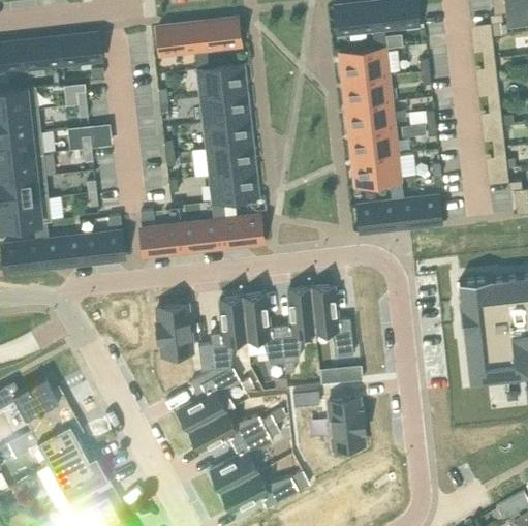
[(414,0),(400,0),(374,3),(377,30),(417,25),(414,0)]
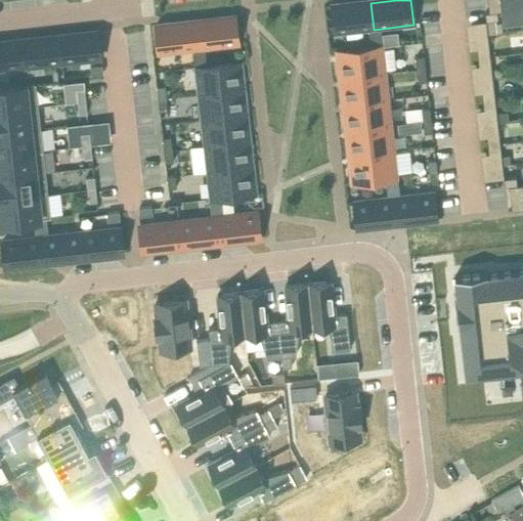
[(522,10),(522,0),(486,0),(488,14),(496,13),(522,10)]
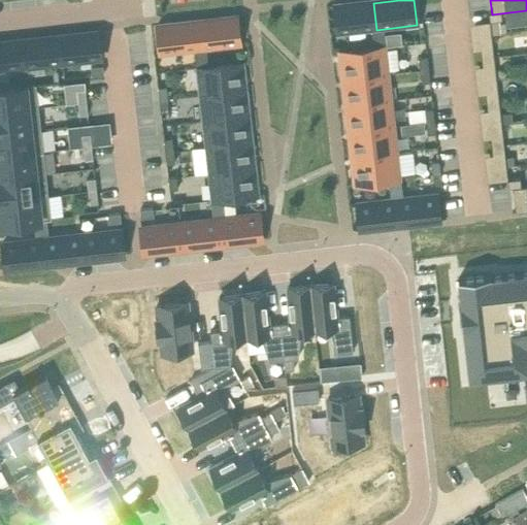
[(373,3),(334,7),(337,34),(376,30),(373,3)]
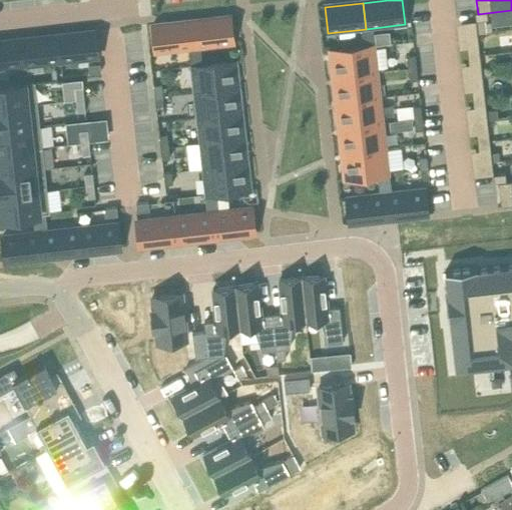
[(475,23),(487,21),(486,13),(474,15),(475,23)]
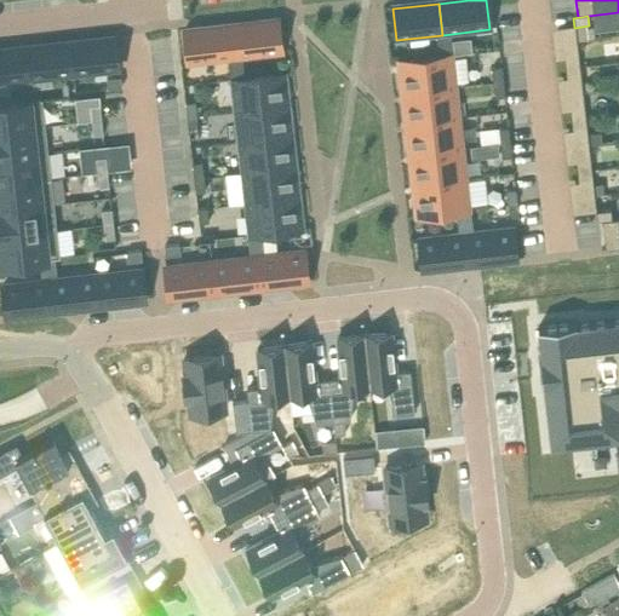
[(278,22),(230,27),(234,58),(281,53),(278,22)]
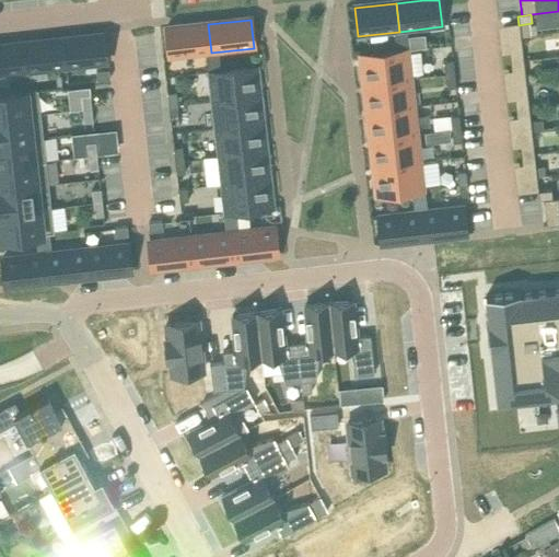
[(208,24),(166,30),(170,58),(211,53),(208,24)]
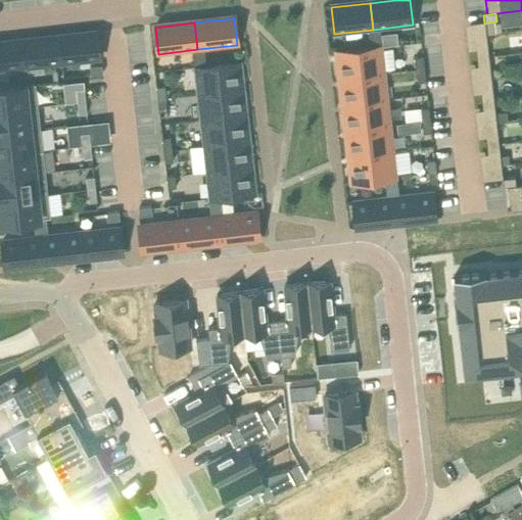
[(380,32),(368,33),(369,42),(381,40),(380,32)]
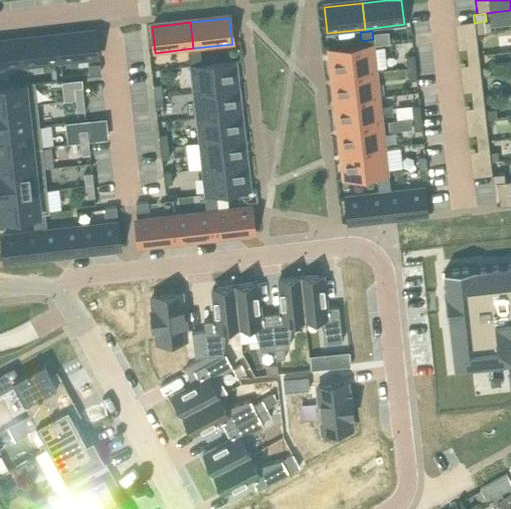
[(95,33),(56,37),(59,63),(97,58),(95,33)]
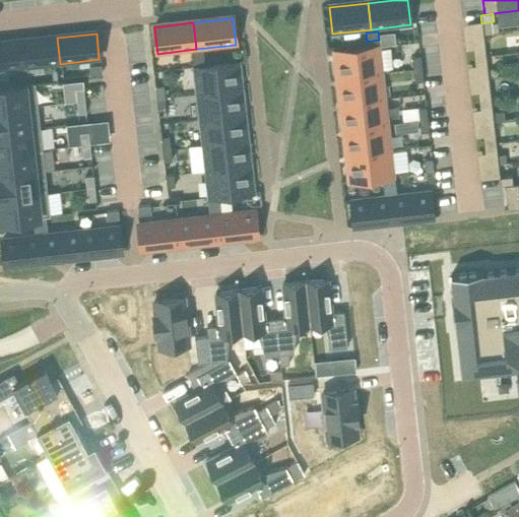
[(57,38),(19,42),(22,68),(28,67),(60,64),(57,38)]
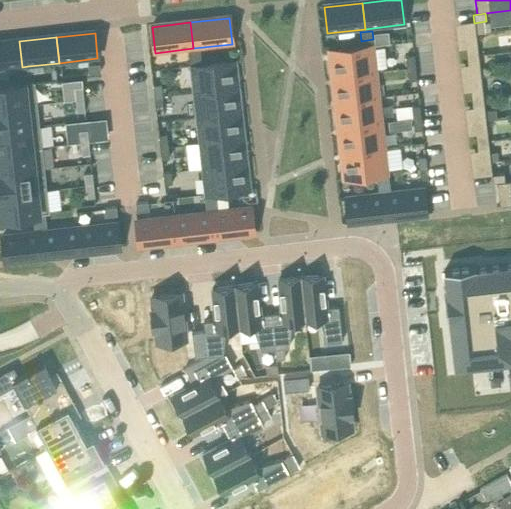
[(373,39),(361,41),(362,49),(373,47),(373,39)]
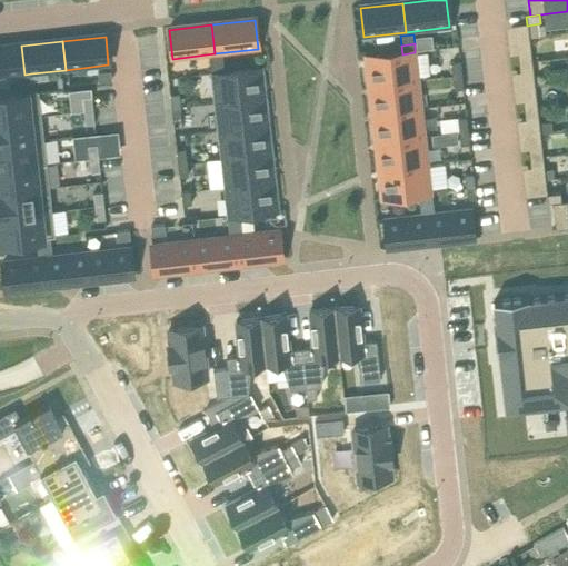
[(21,46),(0,48),(0,77),(18,76),(25,75),(21,46)]
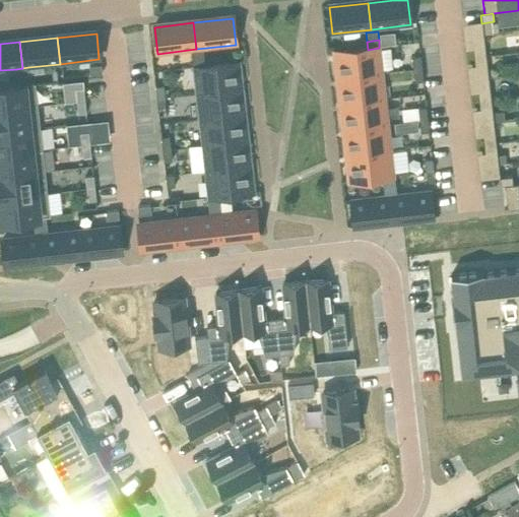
[(377,49),(334,54),(337,79),(380,75),(377,49)]
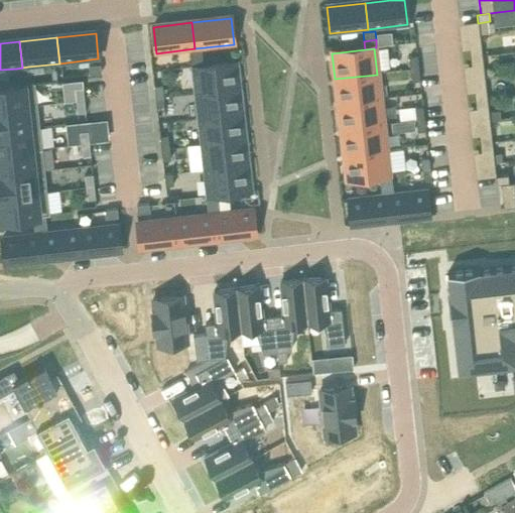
[(470,58),(482,56),(481,49),(469,50),(470,58)]
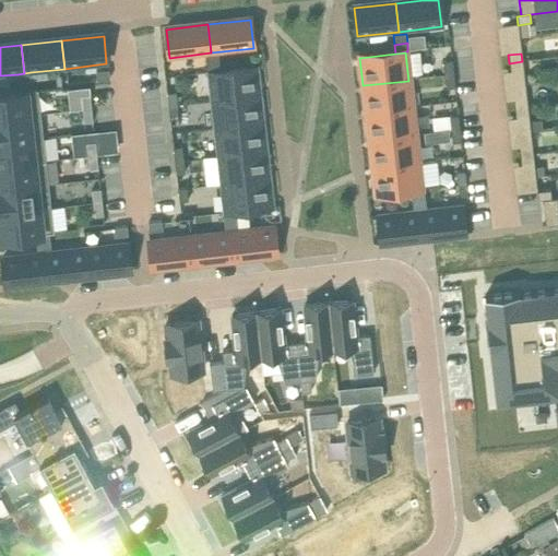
[(205,57),(206,66),(218,64),(218,56),(205,57)]
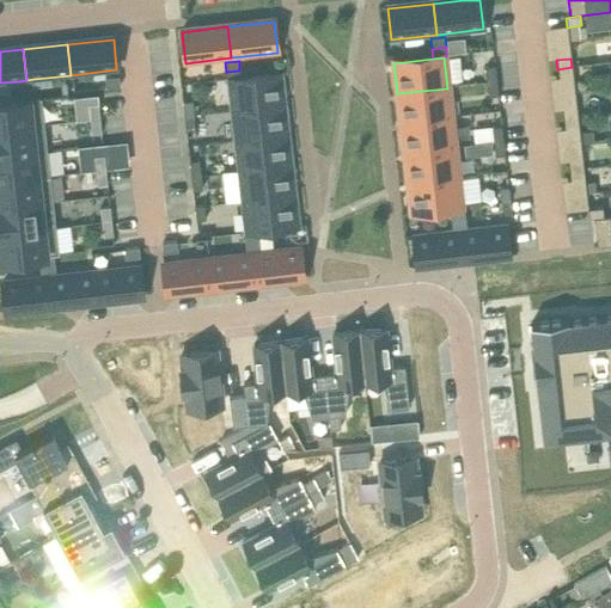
[(558,79),(573,77),(572,67),(557,69),(558,79)]
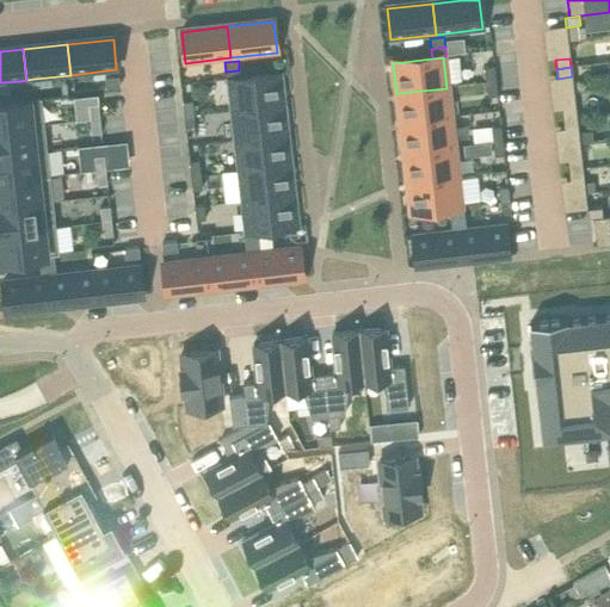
[(494,68),(485,69),(486,84),(495,82),(494,68)]
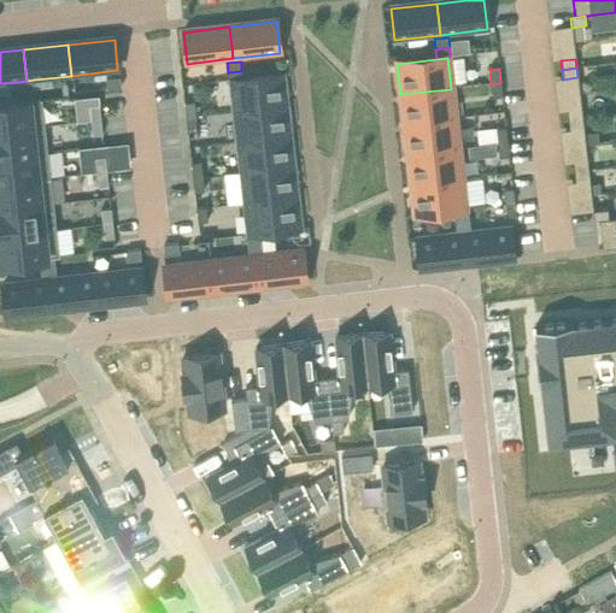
[(228,72),(228,82),(242,81),(241,71),(228,72)]
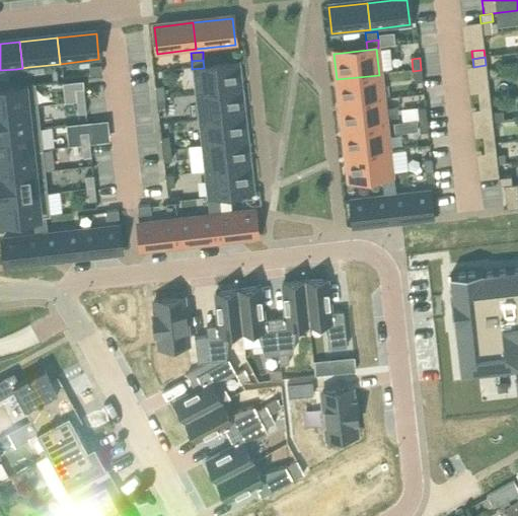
[(194,69),(197,95),(240,90),(237,64),(194,69)]
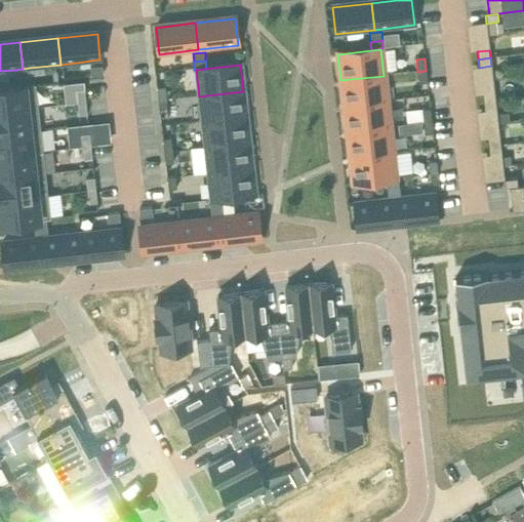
[(23,69),(16,70),(17,78),(30,76),(29,68),(23,69)]
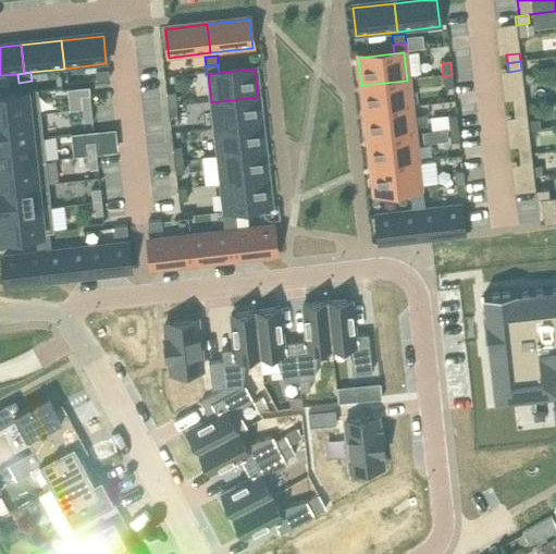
[(109,72),(96,73),(96,82),(109,81),(109,72)]
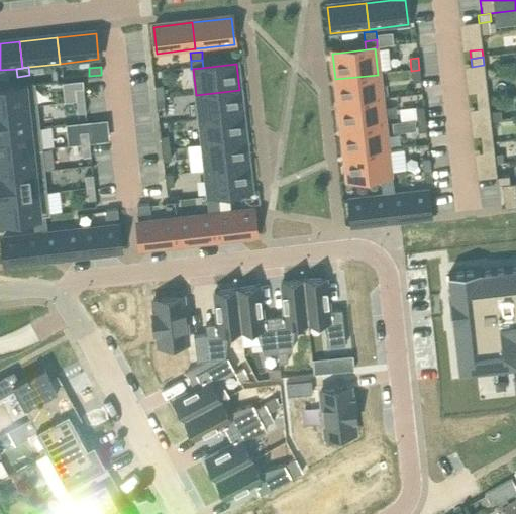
[(419,70),(411,71),(412,83),(420,82),(419,70)]
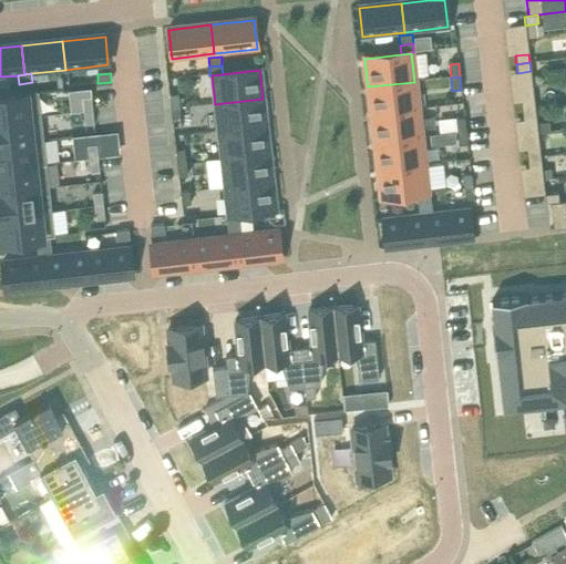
[(32,82),(19,84),(20,93),(33,91),(32,82)]
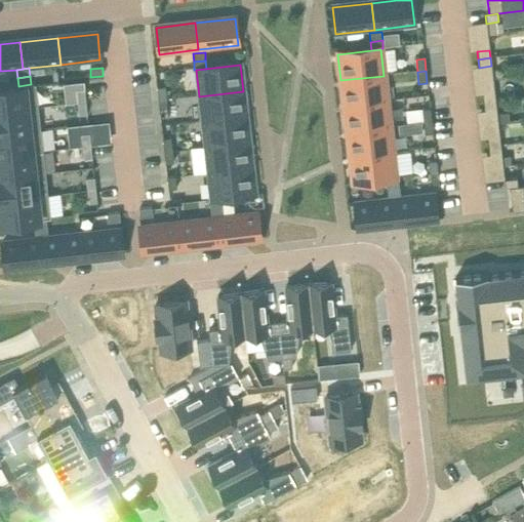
[(384,76),(340,80),(344,106),(387,102),(384,76)]
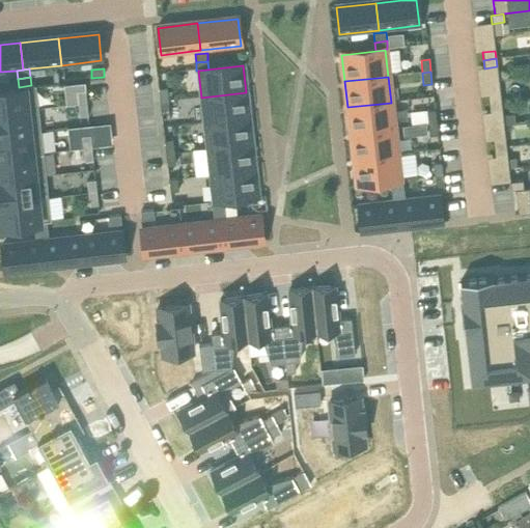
[(35,87),(0,90),(0,114),(37,110),(35,87)]
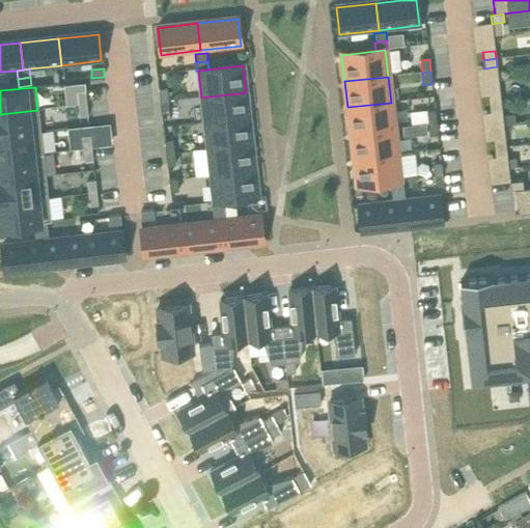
[(158,90),(160,103),(168,102),(166,89),(158,90)]
